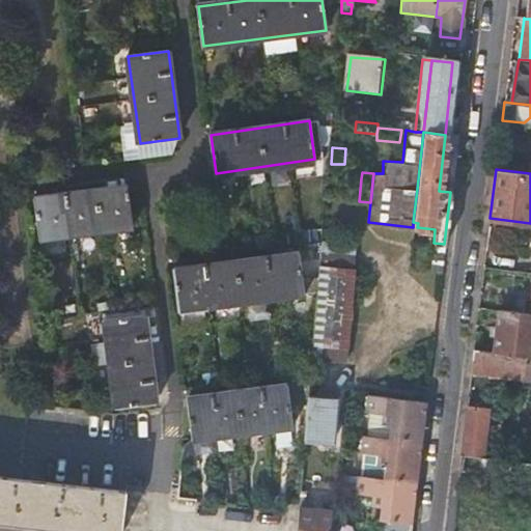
[(33,197),(38,239),(131,227),(126,186),(33,197)]
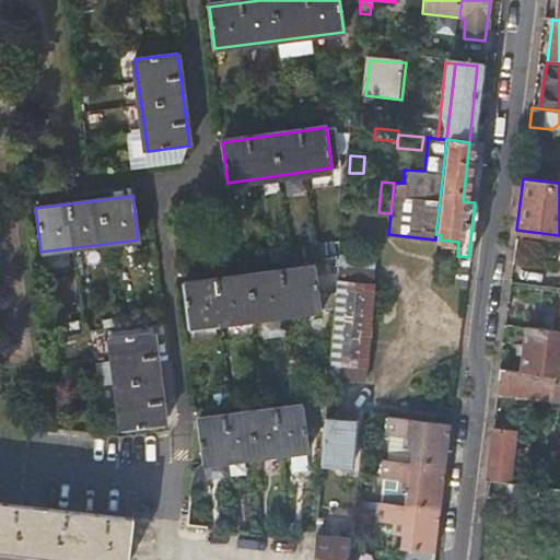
[(375,252),(339,247),(336,279),(372,283),(375,252)]
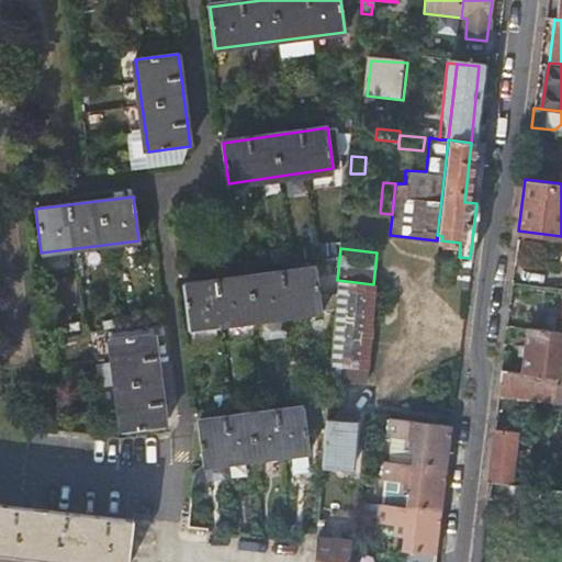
[(470,258),(459,257),(454,289),(465,290),(470,258)]
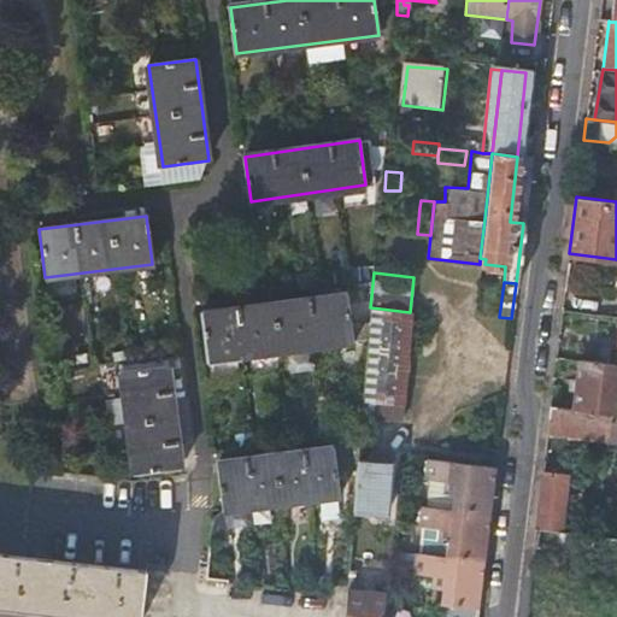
[(201,310),(209,357),(354,336),(347,288),(201,310)]
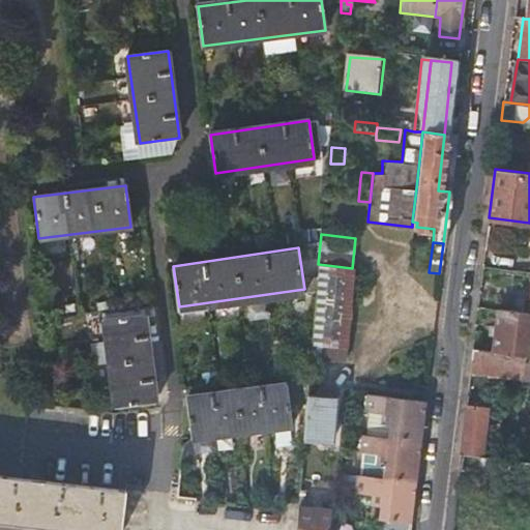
[(352,268),(318,264),(311,353),(344,356),(352,268)]
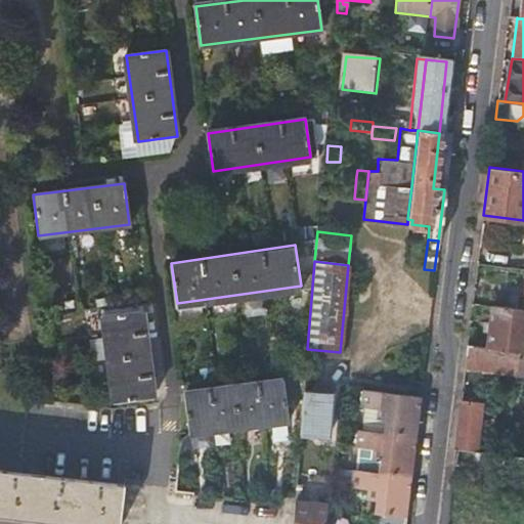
[(523,310),(492,306),(487,346),(523,350),(523,310)]
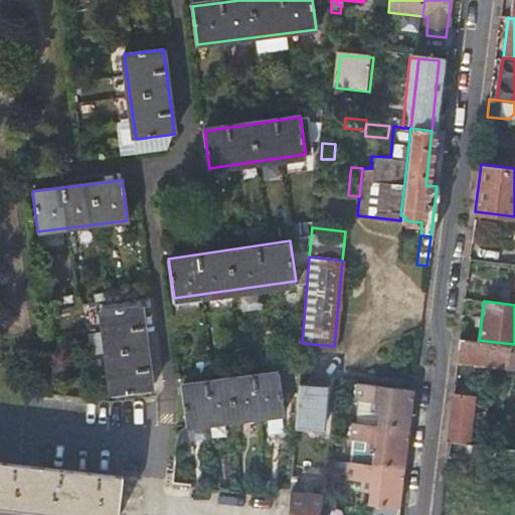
[(114,394),(150,388),(138,304),(101,310),(114,394)]
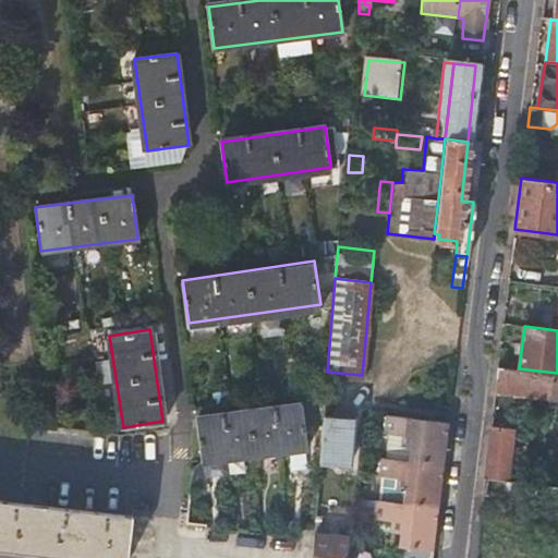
[(557,373),(519,368),(497,366),(494,391),(557,399),(557,373)]
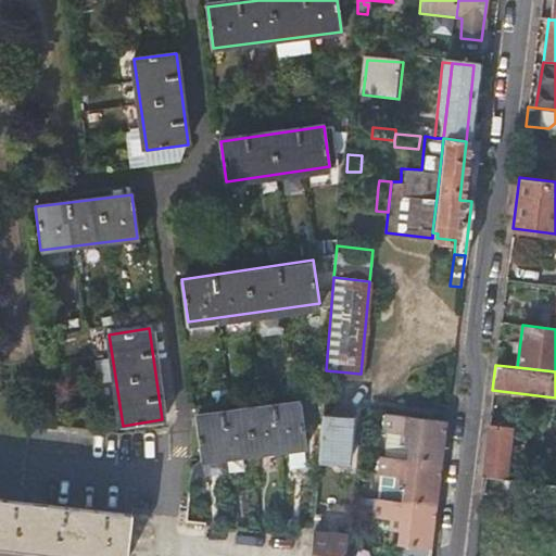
[(198,414),(203,456),(306,442),(301,400),(198,414)]
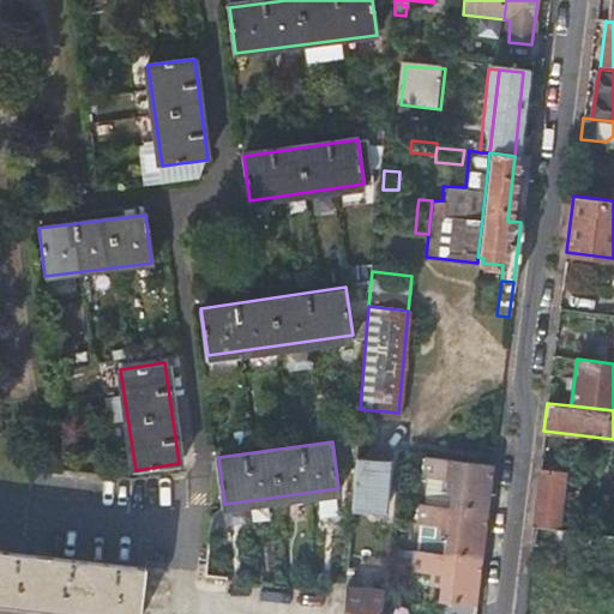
[(384,507),(390,458),(355,455),(351,505),(384,507)]
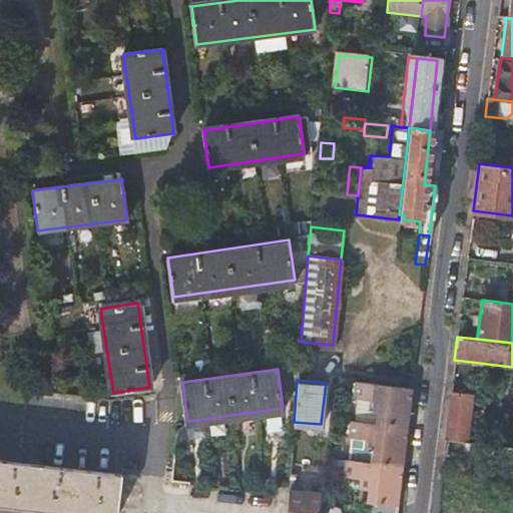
[(363,505),(367,505),(380,387),(354,383),(352,401),(355,401),(352,423),(349,423),(348,440),(351,440),(348,462),(345,462),(343,479),(359,481),(358,489),(365,490),(363,505)]
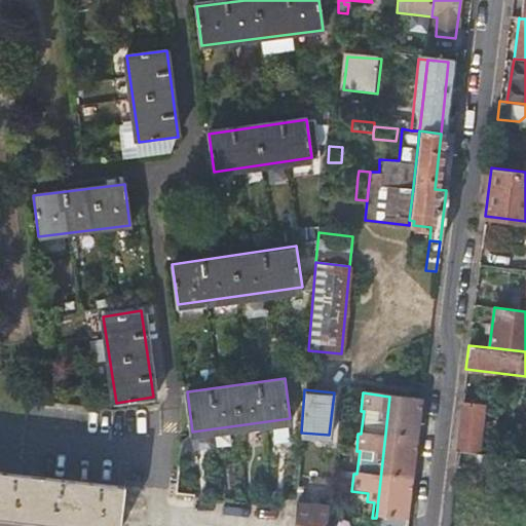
[(389,397),(376,518),(405,521),(420,401),(389,397)]
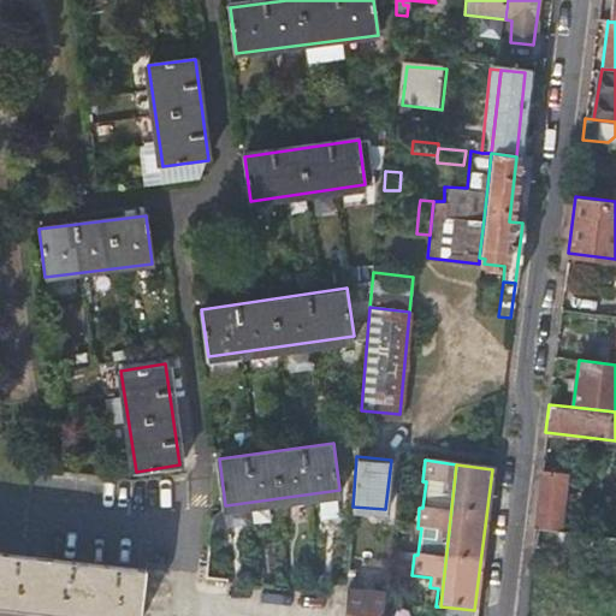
[(566,478),(540,473),(534,525),(560,528),(566,478)]
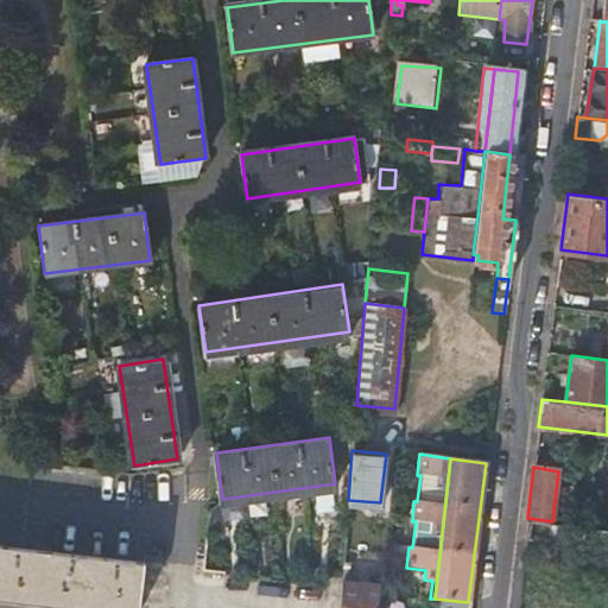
[(220,524),(247,521),(246,506),(219,508),(220,524)]
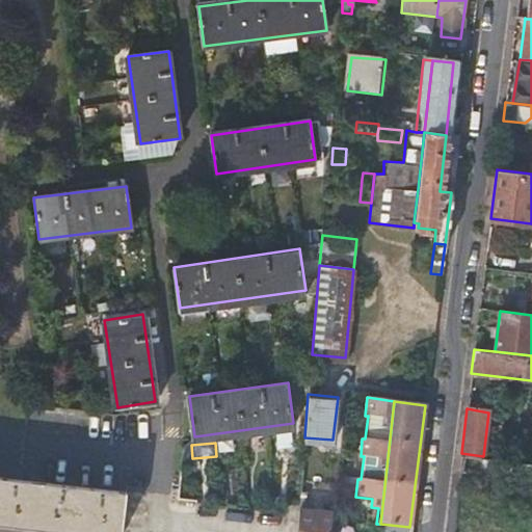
[(300,479),(315,481),(315,478),(310,477),(311,464),(301,463),(300,479)]
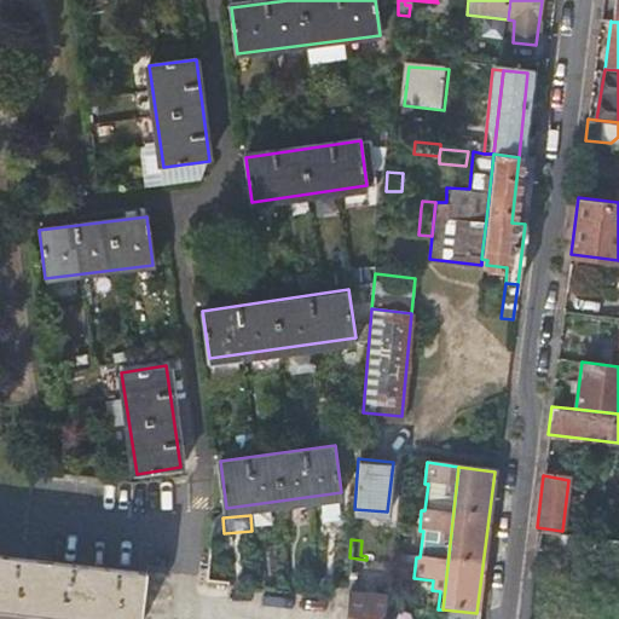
[(0,608),(96,618),(142,618),(146,572),(0,554),(0,608)]
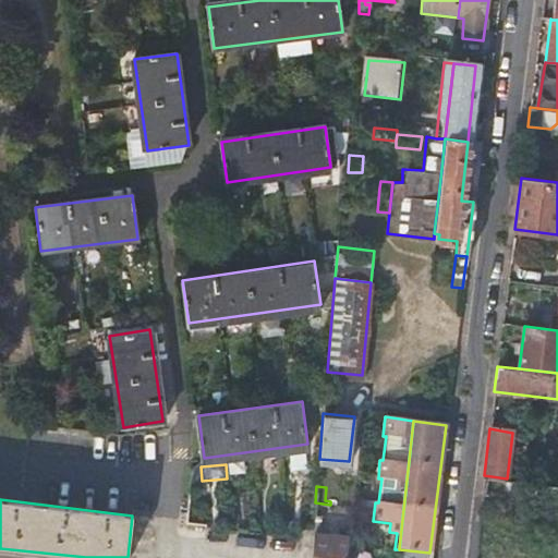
[(315,502),(314,516),(329,516),(330,505),(315,502)]
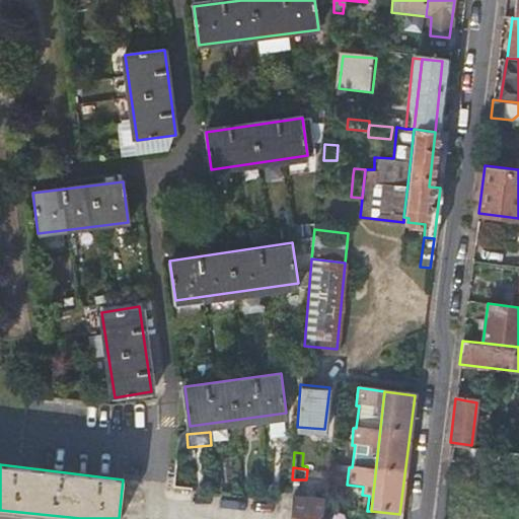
[(291,493),(288,518),(321,518),(324,496),(291,493)]
